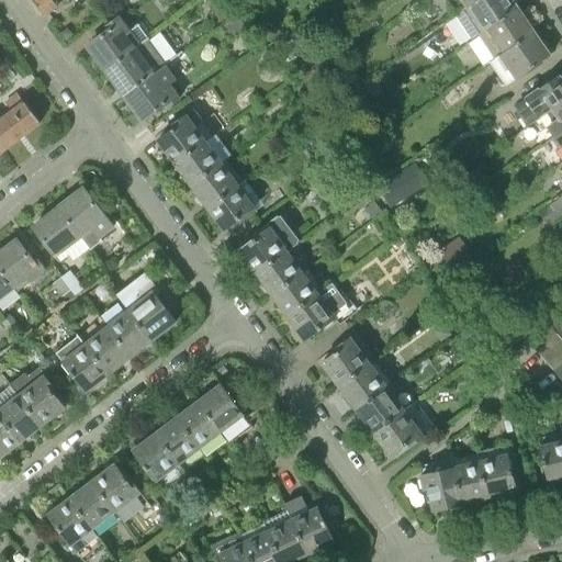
[(38,7),(45,15),(57,7),(53,0),(32,0),(37,7),(38,7)]
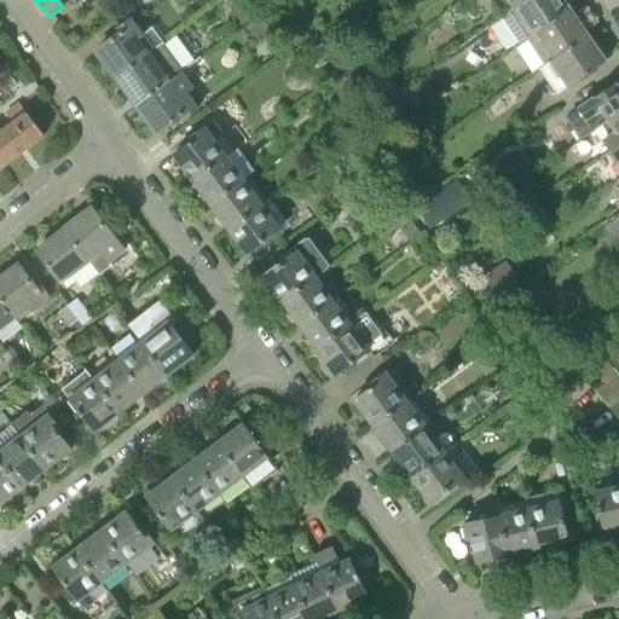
[(525,0),(490,0),(493,5),(490,7),(498,19),(502,16),(509,11),(525,0)]
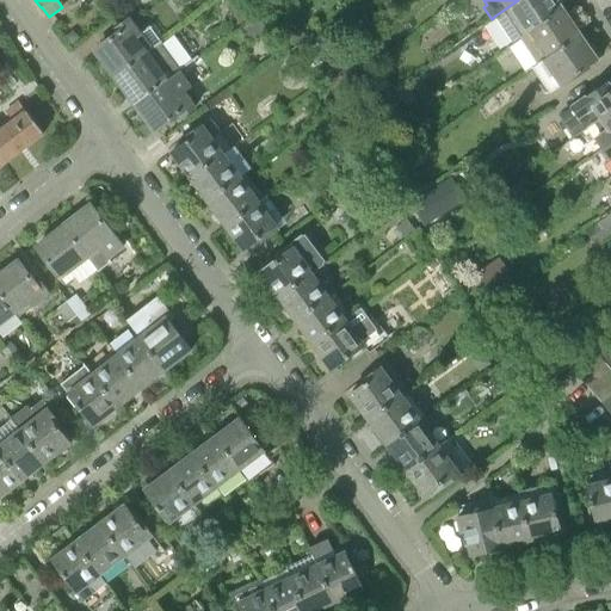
[(498,55),(522,38),(565,10),(557,0),(518,0),(503,11),(495,16),(508,36),(493,48),(498,55)]
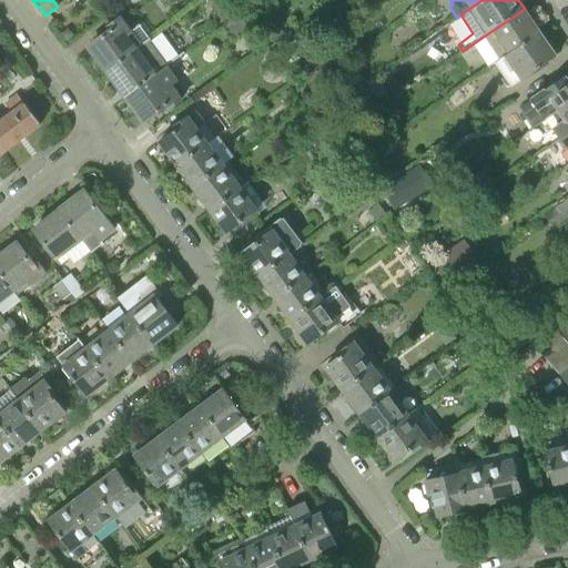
[(485,36),(501,60),(540,33),(525,9),(485,36)]
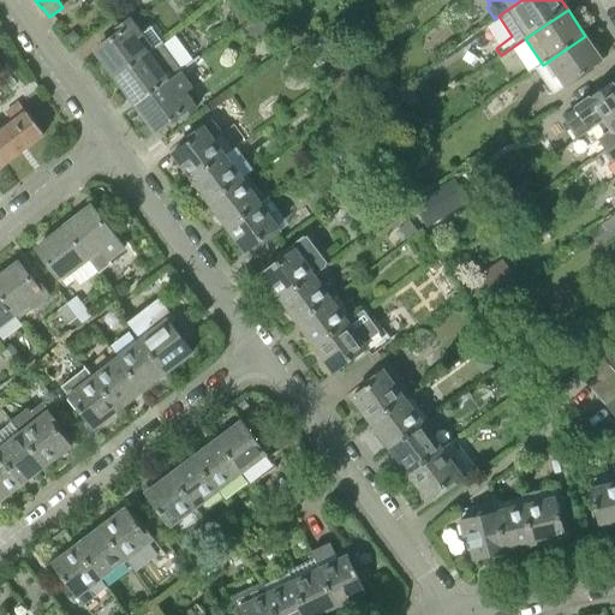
[(117,77),(163,42),(153,29),(145,35),(131,17),(115,28),(119,34),(97,51),(117,77)]
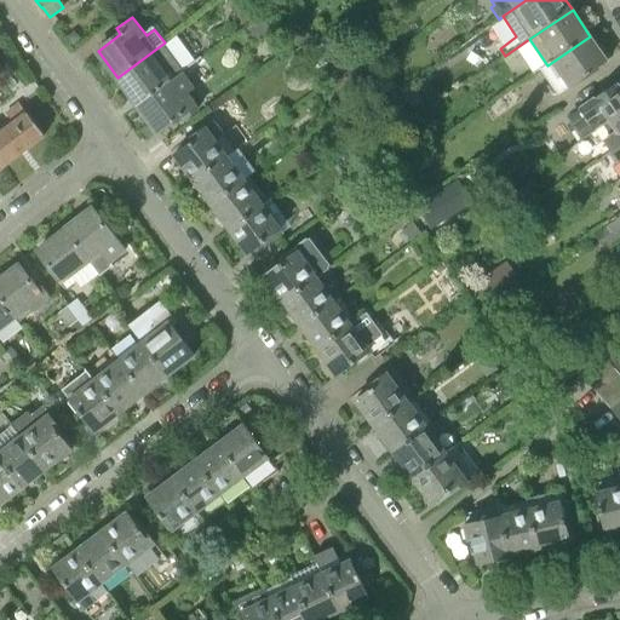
[(568,87),(569,89),(608,62),(590,36),(547,65),(561,86),(557,87),(561,93),(568,87)]
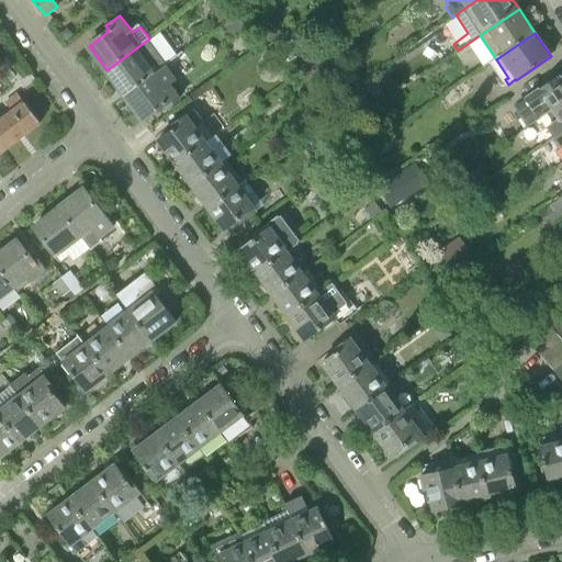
[(125,94),(168,64),(149,38),(107,70),(125,94)]
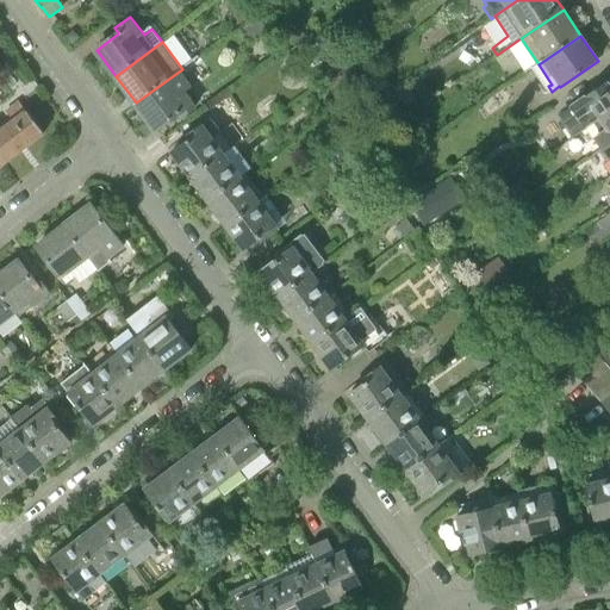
[(156,130),(178,114),(182,120),(198,109),(185,89),(193,83),(182,69),(136,103),(156,130)]
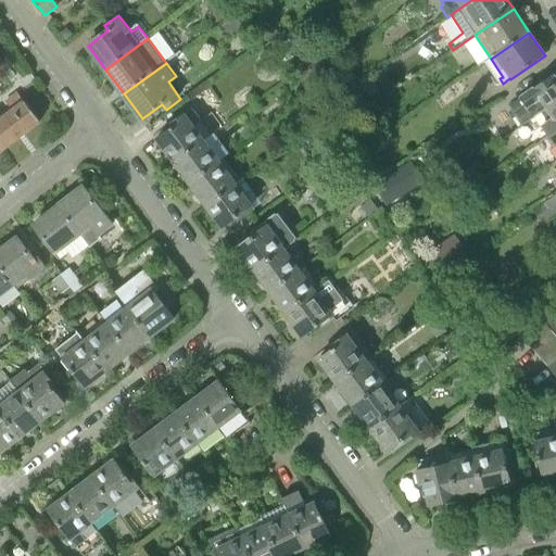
[(508,105),(522,126),(555,102),(555,72),(520,98),(508,105)]
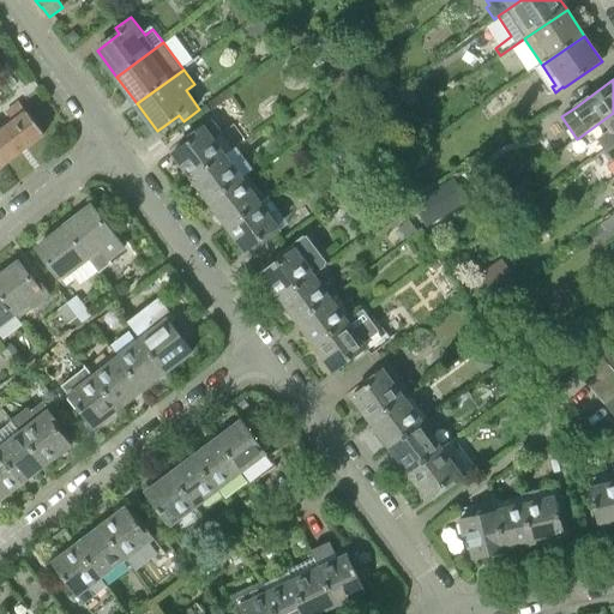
[(0,130),(0,157),(5,163),(44,133),(28,113),(19,103),(7,113),(13,121),(0,130)]
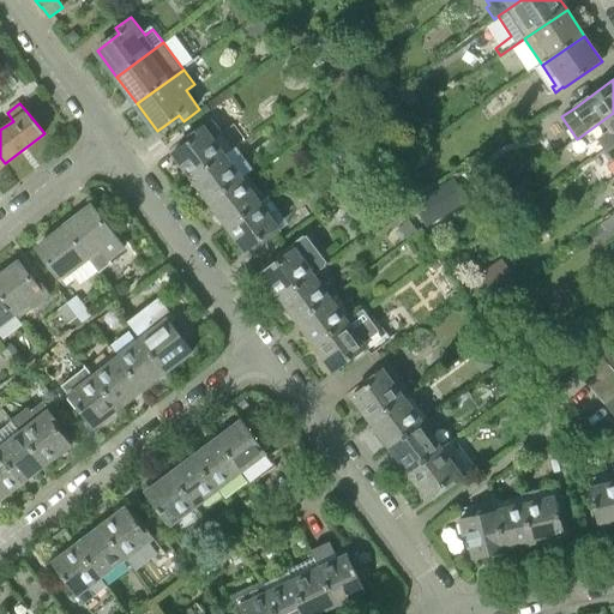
[(613,113),(577,139),(591,161),(613,144),(613,113)]
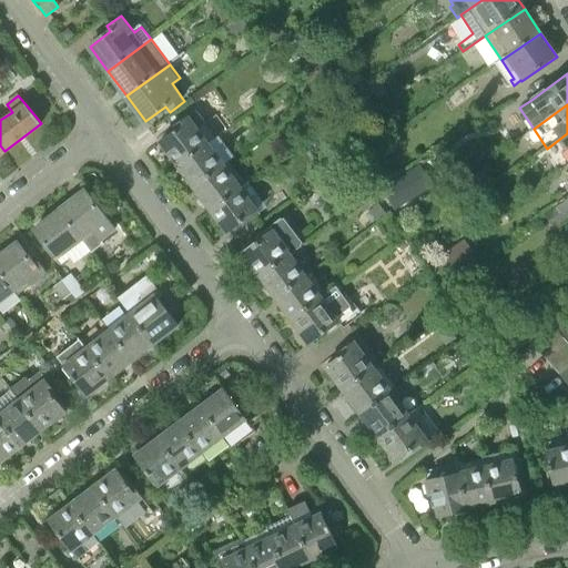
[(178,165),(213,140),(216,138),(205,123),(206,123),(196,110),(190,115),(190,114),(174,125),(175,130),(160,141),(178,165)]
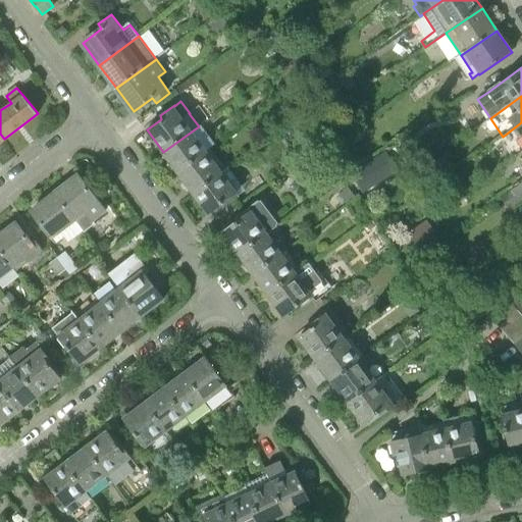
[(442,121),(449,134),(468,124),(461,111),(442,121)]
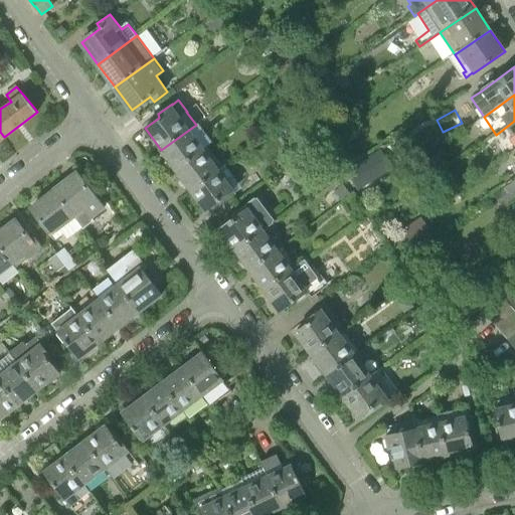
[(509,153),(514,148),(514,121),(496,135),(509,153)]
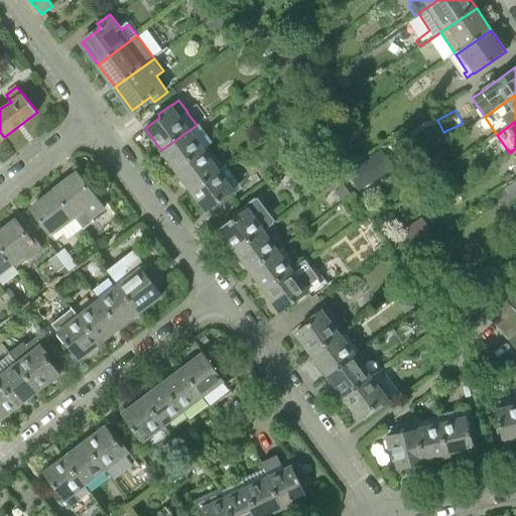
[(161,150),(176,170),(209,146),(194,127),(161,150)]
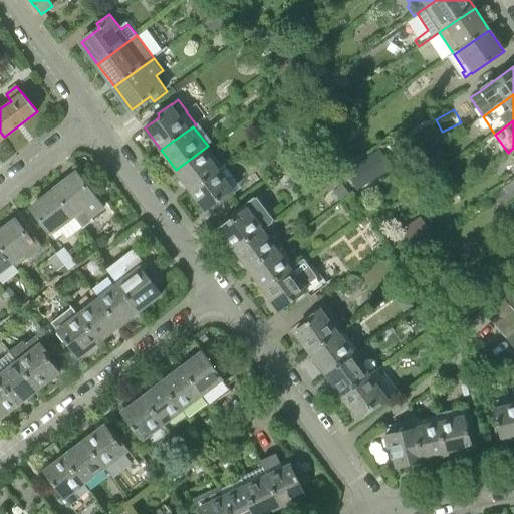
[(176,170),(191,190),(223,167),(208,146),(176,170)]
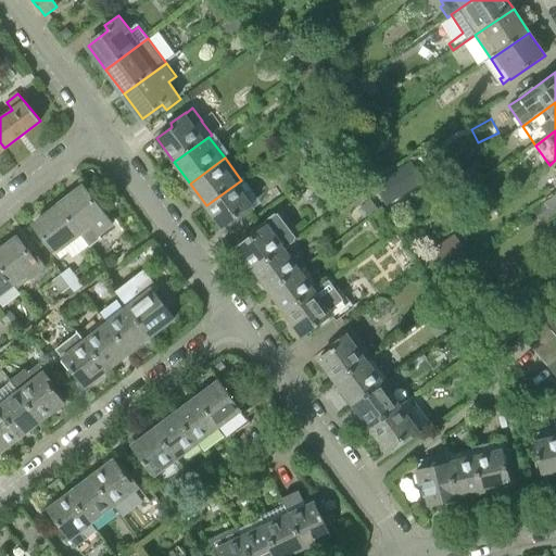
[(223,228),(252,206),(253,209),(261,203),(243,179),(241,180),(206,205),(223,228)]
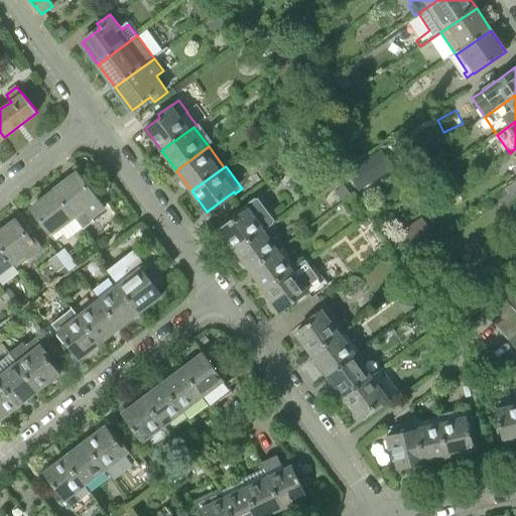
[(86,211),(92,218),(104,209),(97,200),(78,173),(55,190),(77,218),(86,211)]
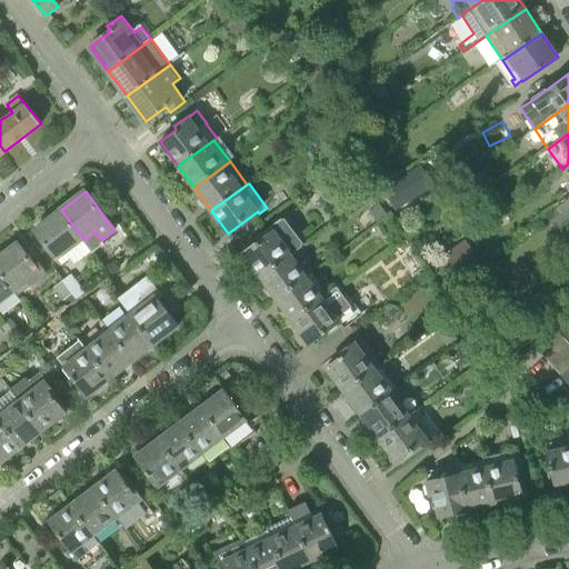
[(58,260),(85,240),(61,210),(35,230),(58,260)]
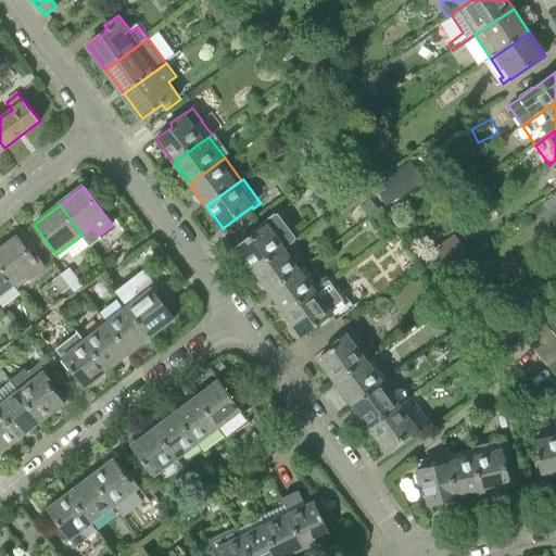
[(254,272),(290,244),(270,218),(253,231),(255,234),(237,248),(254,272)]
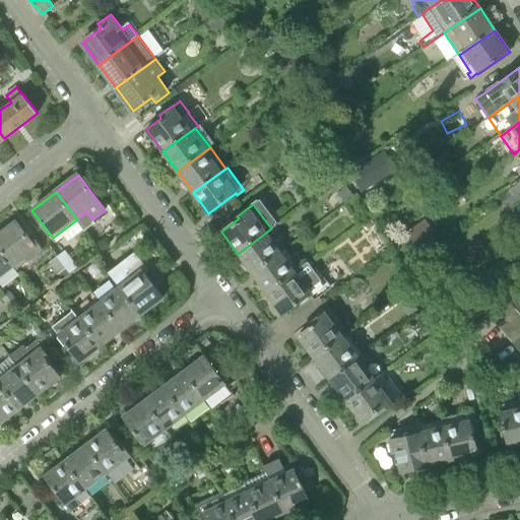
[(0,234),(0,246),(15,266),(26,258),(29,262),(45,251),(36,238),(31,241),(16,221),(0,234)]
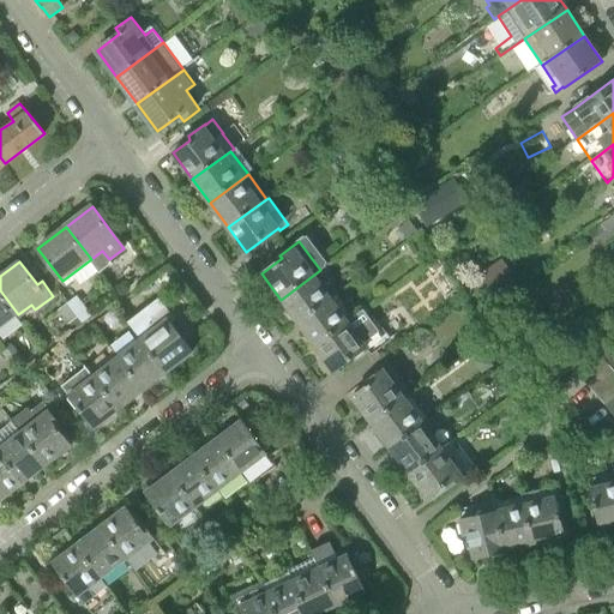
[(299,323),(337,294),(339,293),(320,270),(281,300),(299,323)]
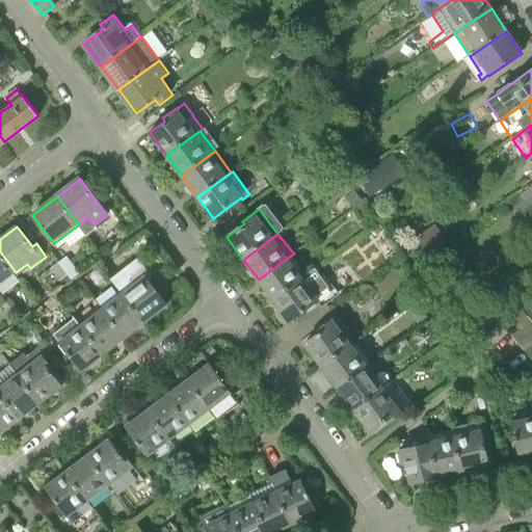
[(0,285),(16,272),(0,251),(0,285)]
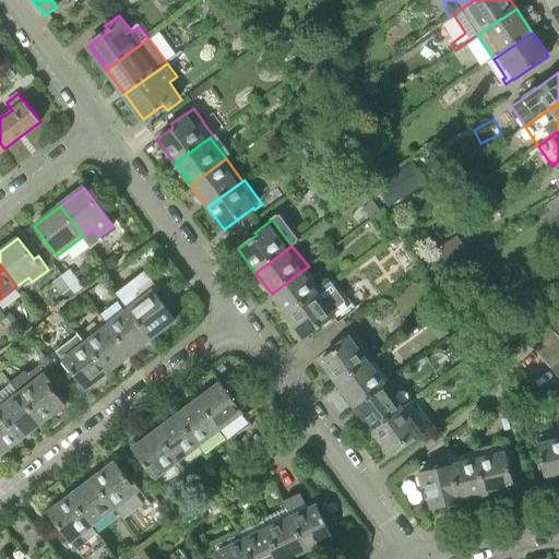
[(272,294),(288,317),(323,288),(307,268),(272,294)]
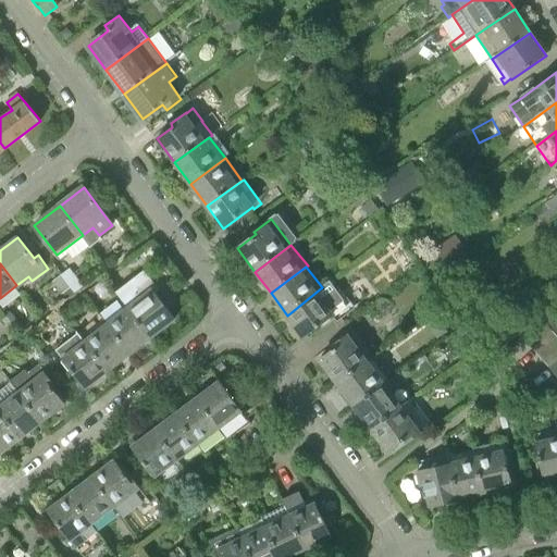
[(72,287),(81,281),(71,268),(62,274),(72,287)]
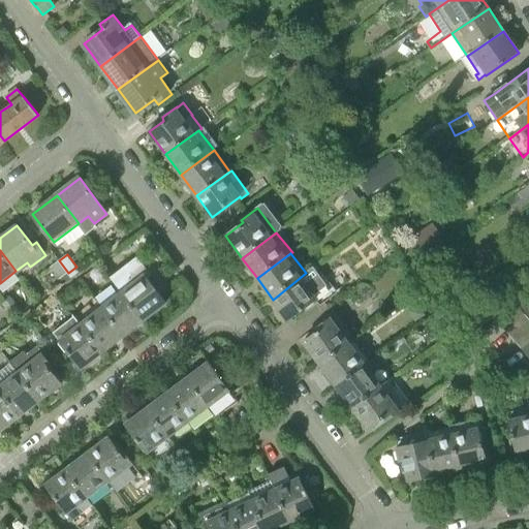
[(60,279),(68,273),(59,260),(51,268),(60,279)]
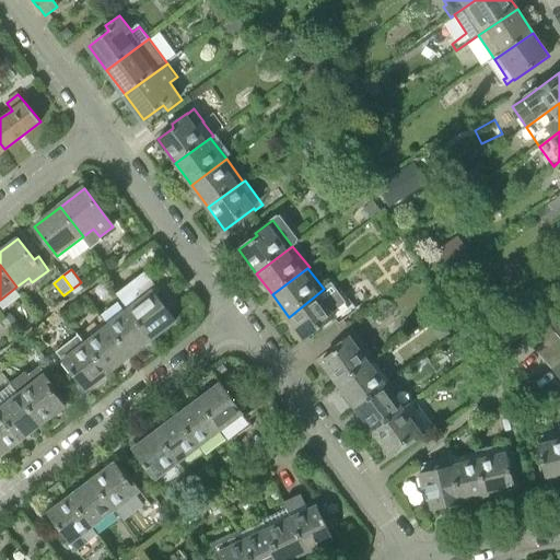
[(126,304),(152,339),(176,321),(154,291),(153,292),(148,284),(140,290),(136,286),(130,284),(118,295),(126,304)]
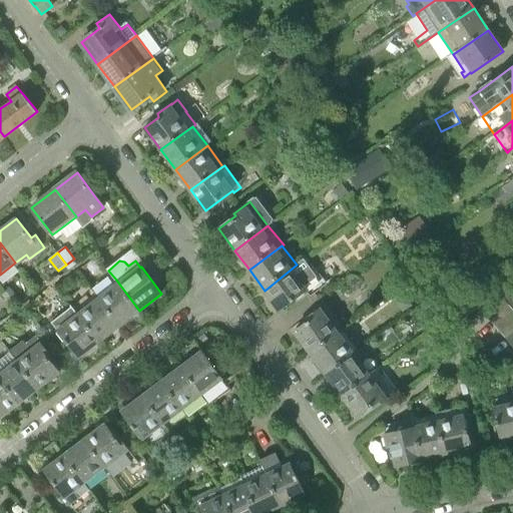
[(307,291),(308,293),(316,287),(299,263),(297,265),(265,291),(280,311),(307,291)]
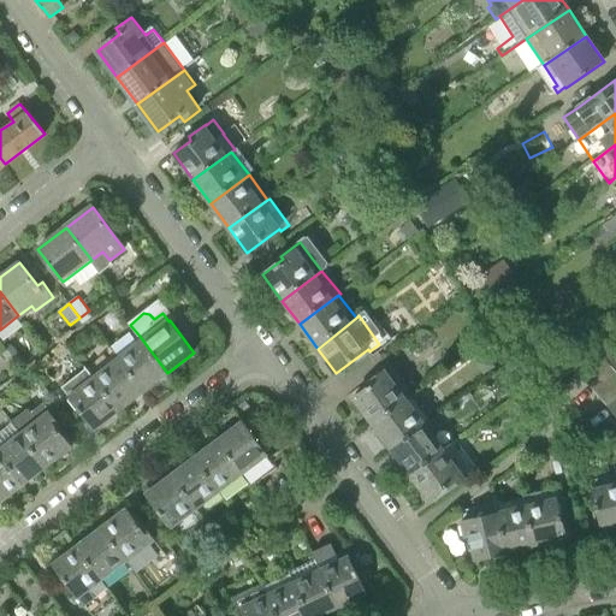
[(144,391),(167,373),(138,335),(114,353),(144,391)]
